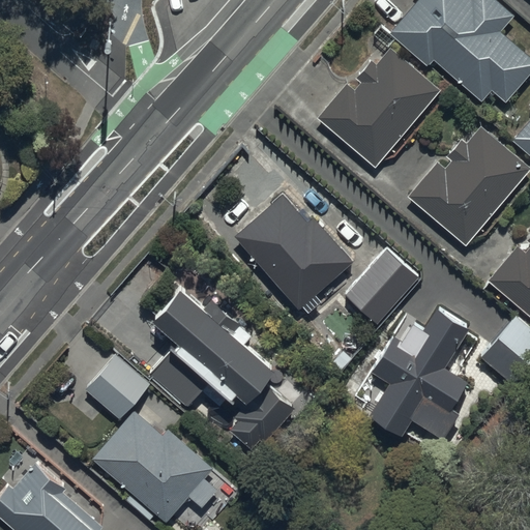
[(475,0),(474,2),(470,0),(421,0),(422,0),(391,37),(429,68),(434,62),(481,102),(491,92),(506,106),(529,77),(529,59),(500,34),(514,18),(493,0),(475,0)]
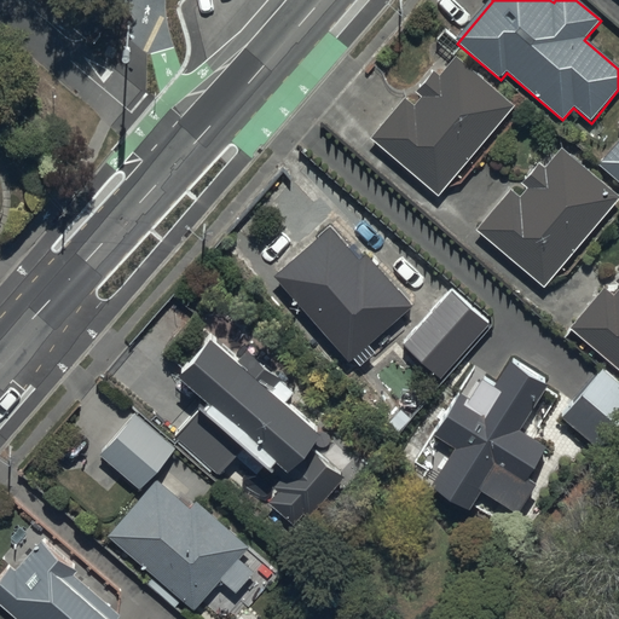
[(406,100),(371,140),(438,198),(514,110),(456,59),(438,80),(432,74),(415,93),(422,99),(415,108),(406,100)]
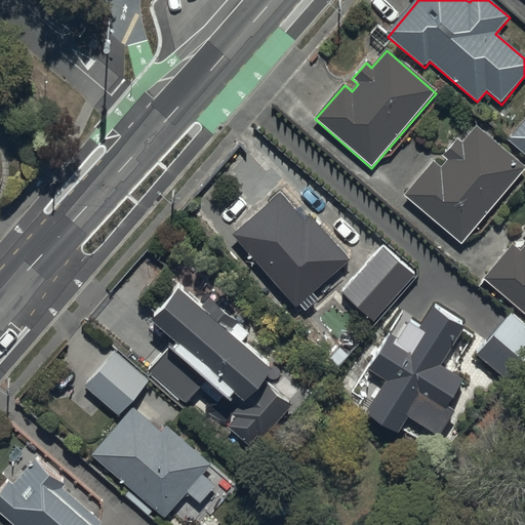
[(524,122),(508,140),(524,157),(524,122)]
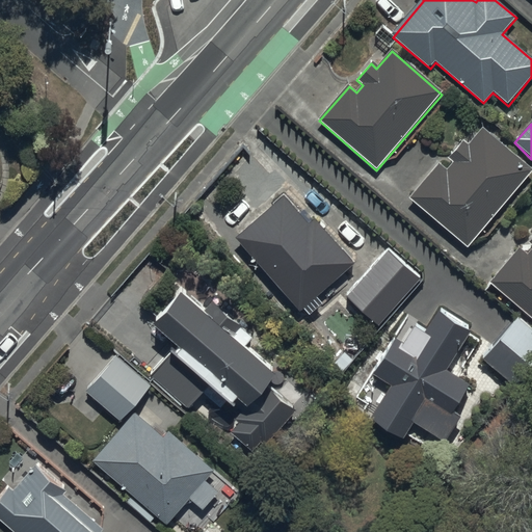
[(446,173),(439,166),(409,201),(468,249),(531,173),(483,131),(469,147),(464,143),(450,161),(453,164),(446,173)]
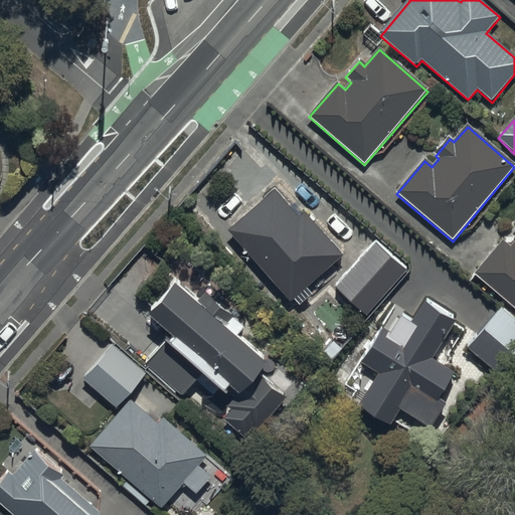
[(301,218),(275,190),(229,233),(294,303),(342,258),(304,216),(301,218)]
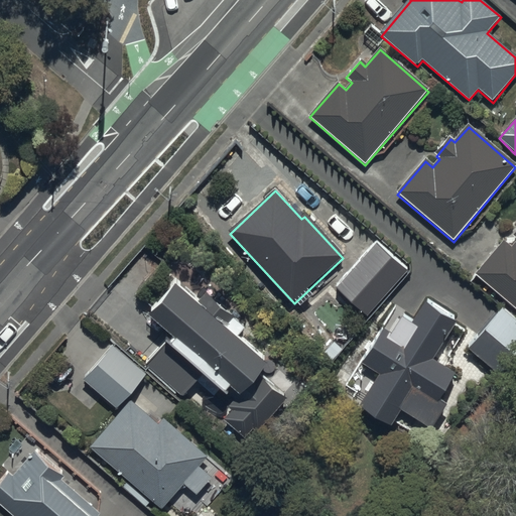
[(515,243),(513,248),(504,241),(476,278),(515,308),(515,235),(513,238),(515,240),(515,243)]
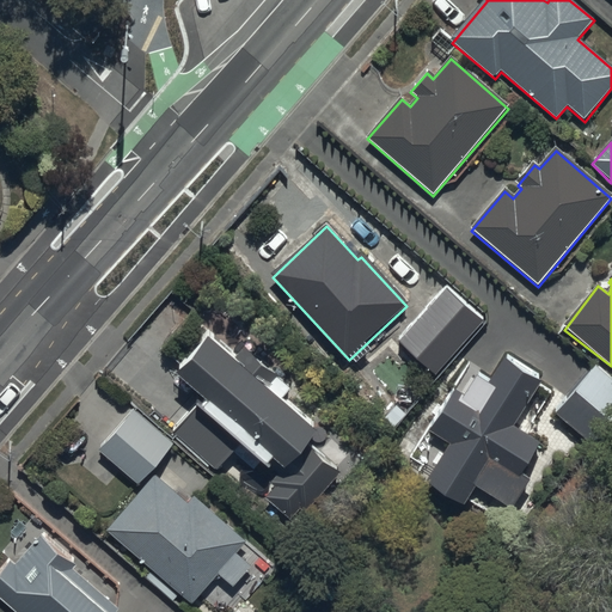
[(484,325),(444,287),(395,341),(435,378),(484,325)]
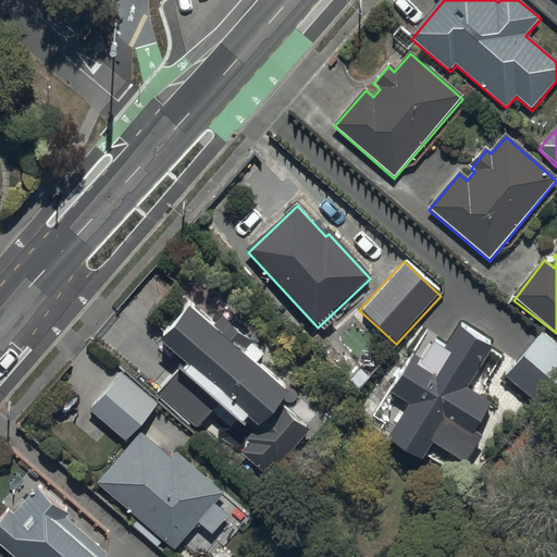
[(189,302),(160,337),(187,360),(161,392),(197,422),(219,397),(247,420),(250,416),(258,423),(246,437),(248,440),(242,447),(265,468),(272,459),(276,461),(307,424),(283,405),(292,394),(254,362),(264,348),(221,312),(213,322),(189,302)]
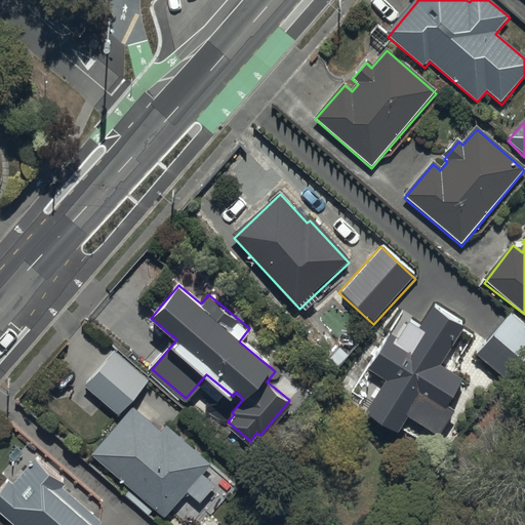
[(465,327),(432,309),(420,329),(409,322),(397,342),(385,335),(367,366),(388,377),(364,420),(398,439),(408,419),(442,438),(456,413),(452,410),(468,384),(441,368),(465,327)]
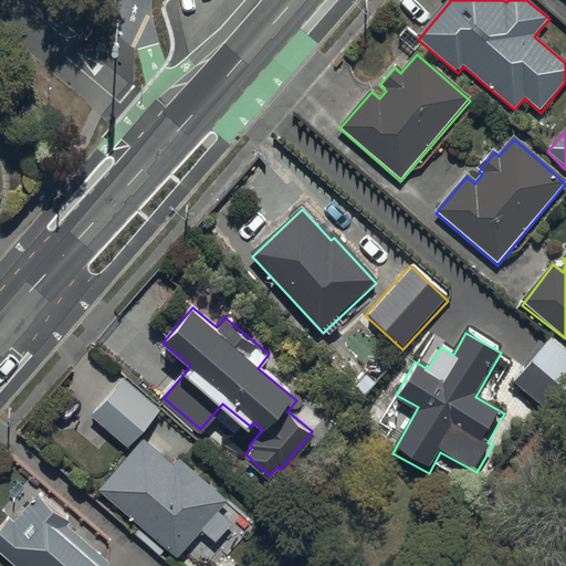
[(565,397),(565,354),(545,338),(511,384),(552,416),(565,397)]
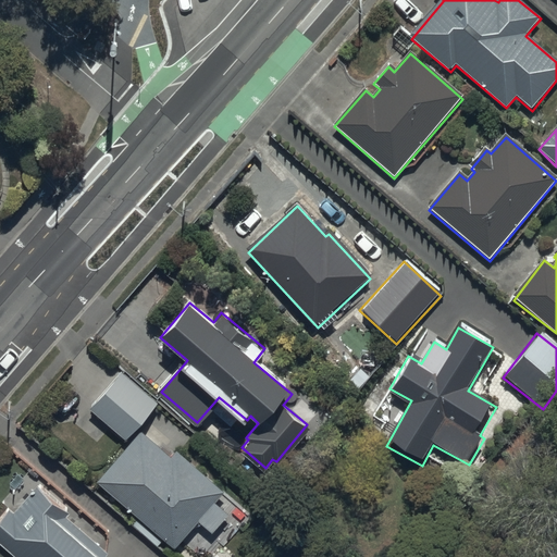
[(157,406),(122,375),(91,410),(126,441),(157,406)]
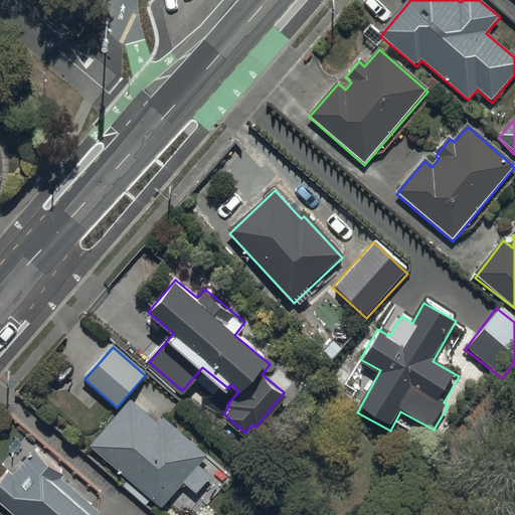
[(158,425),(130,402),(91,449),(164,511),(183,487),(195,498),(212,478),(199,468),(208,457),(163,418),(158,425)]
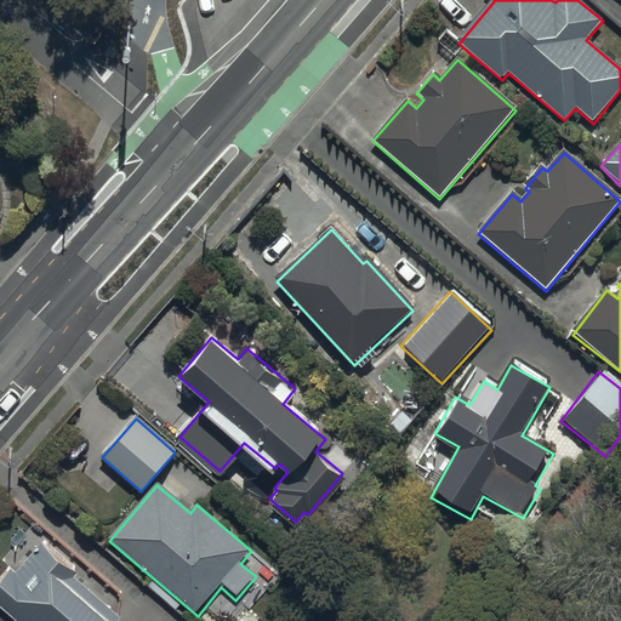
[(11,569),(0,581),(0,610),(12,620),(121,620),(123,620),(77,581),(81,575),(44,542),(16,574),(11,569)]
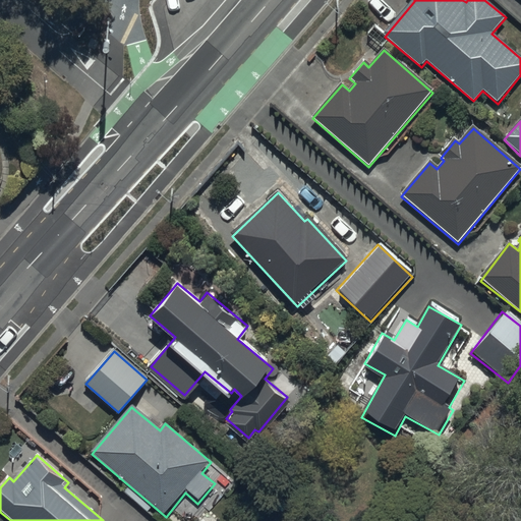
All buildings are outlined.
